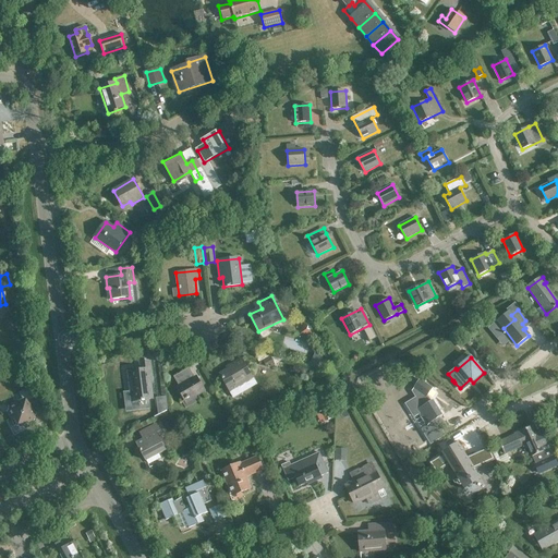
[(257,385),(253,379),(241,360),(232,364),(233,366),(218,376),(232,400),(257,385)]
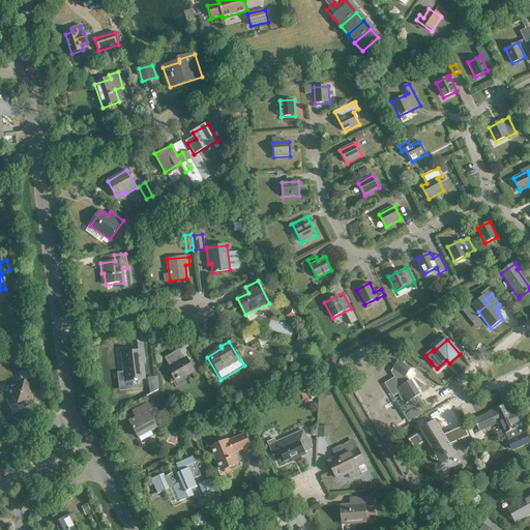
[(125,382),(145,379),(143,363),(145,363),(143,344),(133,346),(134,352),(122,353),(125,382)]
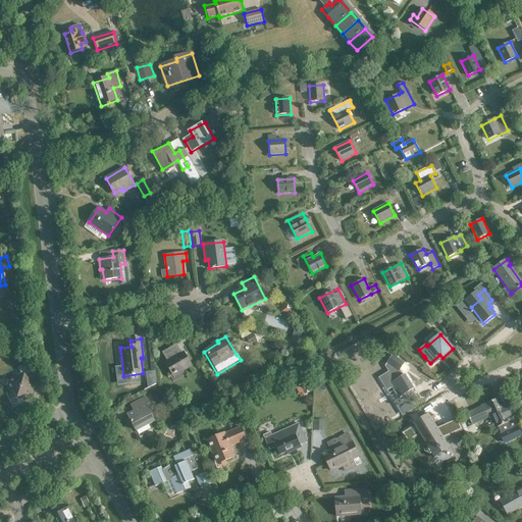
[(185,370),(192,366),(186,356),(184,356),(176,345),(163,353),(169,365),(167,366),(172,374),(184,368),(185,370)]
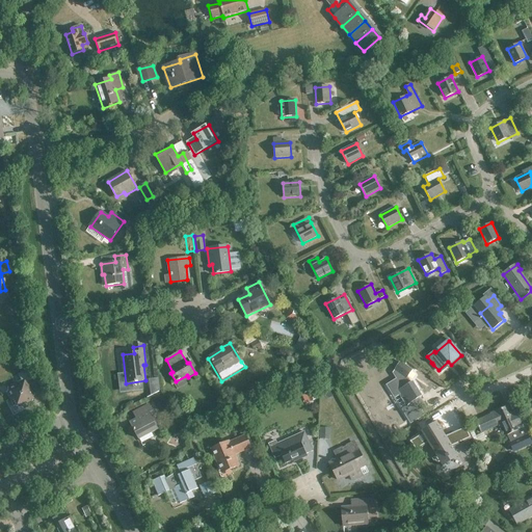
[(397,384),(395,381),(388,386),(395,397),(400,394),(407,405),(421,397),(413,383),(413,382),(410,383),(407,378),(413,370),(400,363),(394,372),(400,382),(397,384)]
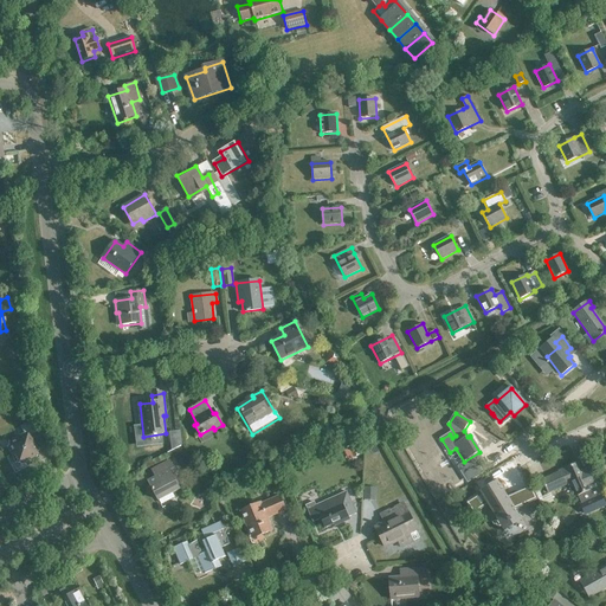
[(36,457),(38,452),(30,436),(37,432),(31,420),(20,426),(24,434),(8,443),(7,446),(15,463),(21,464),(36,457)]
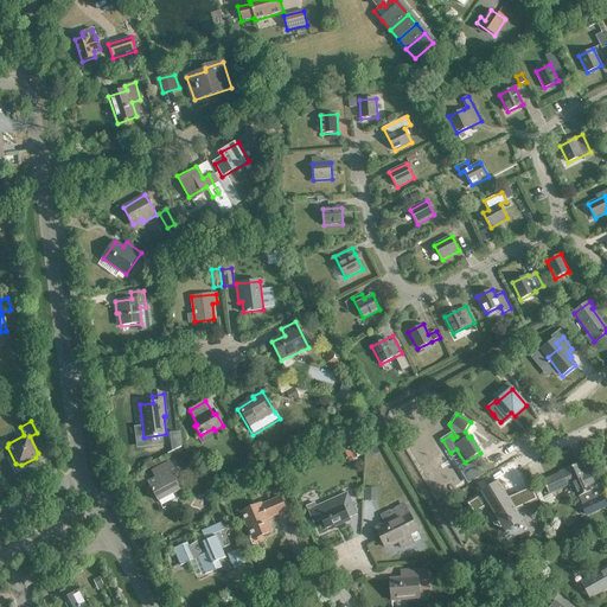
[(159,502),(180,490),(172,475),(176,473),(170,462),(157,468),(160,477),(148,483),(159,502)]
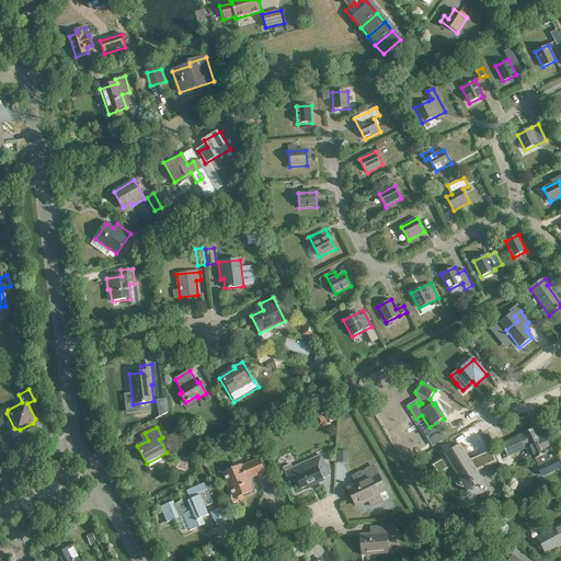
[(547,455),(546,455),(545,450),(553,446),(548,432),(538,436),(535,428),(517,436),(518,437),(502,445),(507,456),(529,446),(535,459),(539,467),(538,468),(542,477),(560,468),(553,453),(547,455)]
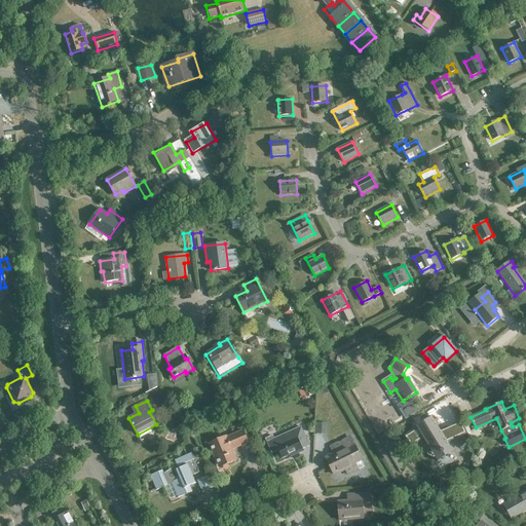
[(460,420),(440,429),(430,415),(415,425),(416,427),(404,436),(410,445),(425,436),(437,453),(449,445),(446,441),(465,433),(460,420)]
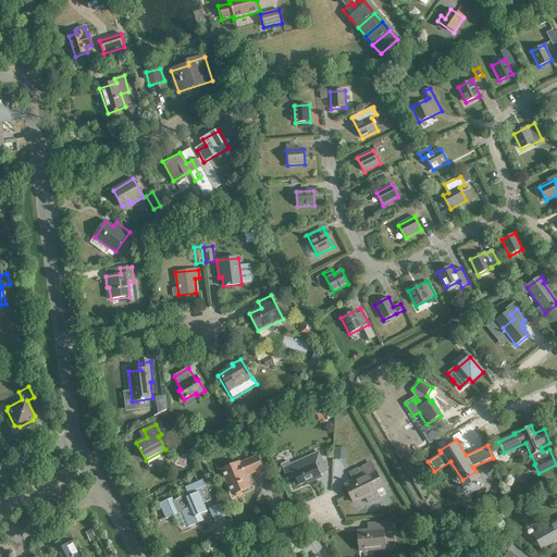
[(321,478),(319,473),(326,470),(319,453),(289,466),(294,474),(293,474),(298,486),(312,480),(312,482),(321,478)]
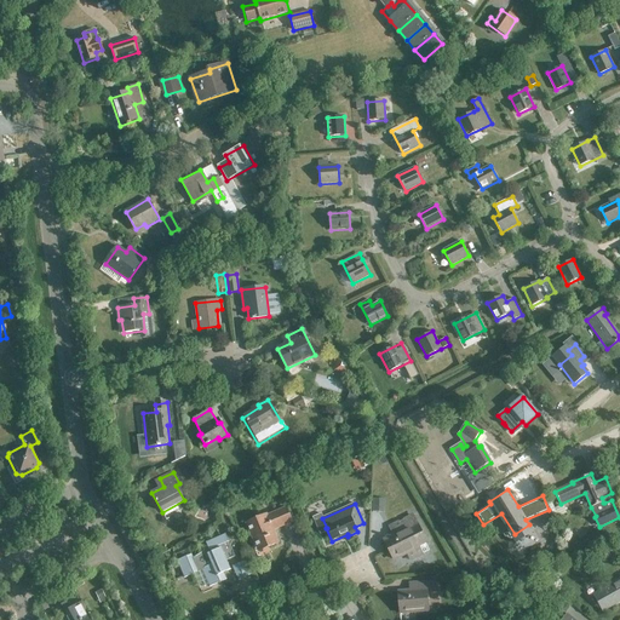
[(273,532),(293,523),(286,509),(268,516),(267,516),(246,524),(257,549),(268,545),(269,547),(279,544),(273,532)]
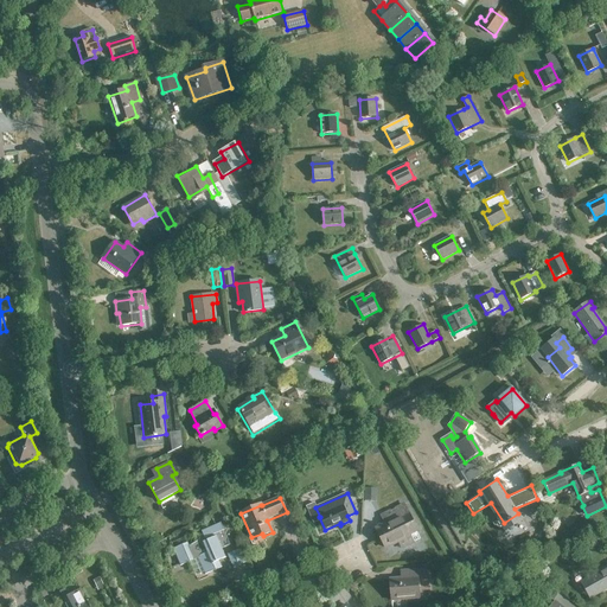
[(409,515),(409,516),(403,505),(387,513),(390,522),(376,529),(385,548),(398,542),(402,549),(421,538),(417,532),(419,532),(409,515)]
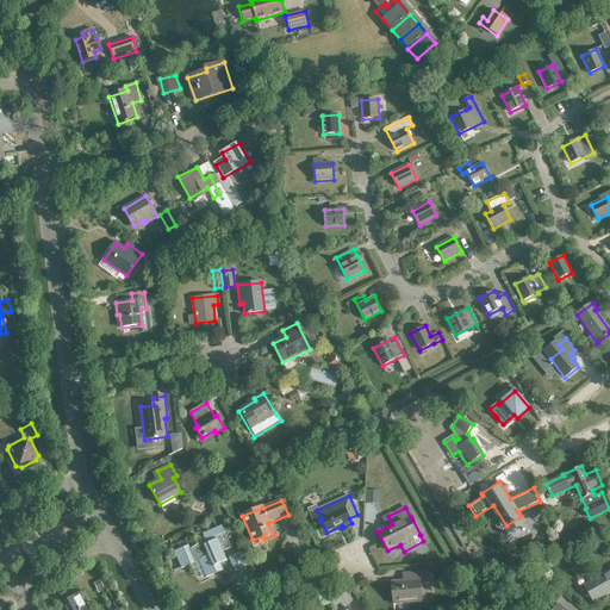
[(226,561),(223,552),(231,548),(221,526),(201,534),(203,536),(200,540),(199,541),(197,543),(195,545),(193,546),(192,547),(190,548),(188,546),(174,553),(181,568),(199,561),(206,578),(223,571),(219,564),(226,561)]
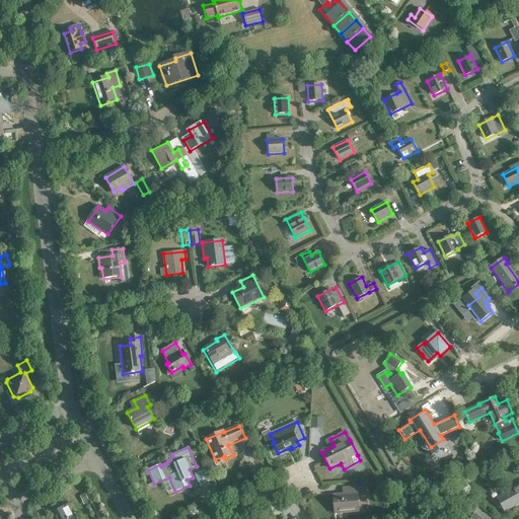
[(200,486),(211,482),(206,469),(195,474),(200,486)]
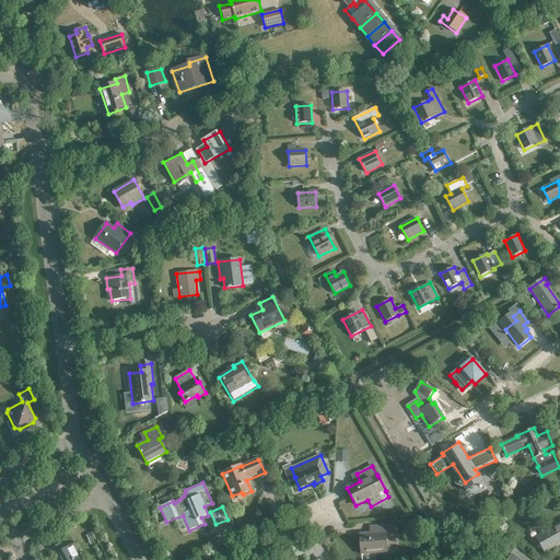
[(559,524),(536,537),(545,551),(559,543),(559,524)]
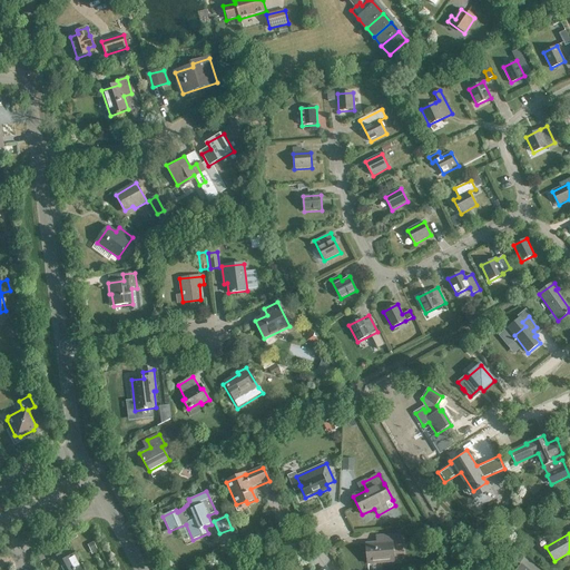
[(393,544),(402,543),(401,534),(380,537),(381,543),(366,544),(367,564),(394,562),(393,544)]
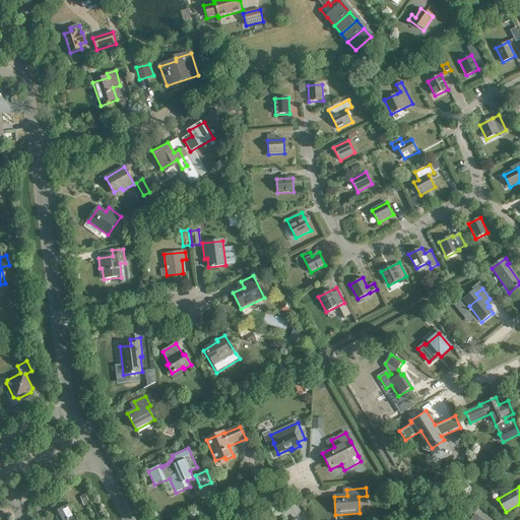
[(478,508),(466,499),(462,506),(473,515),(478,508)]
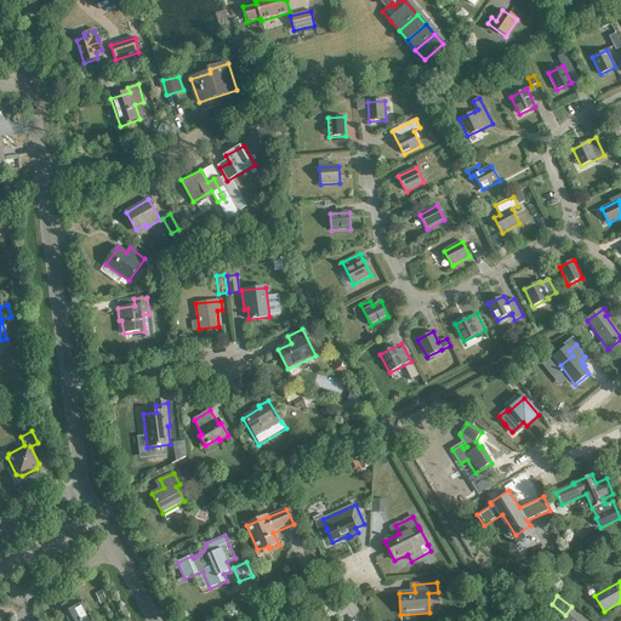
[(66,620),(91,620),(83,603),(73,608),(74,611),(70,613),(66,604),(58,608),(66,620)]
